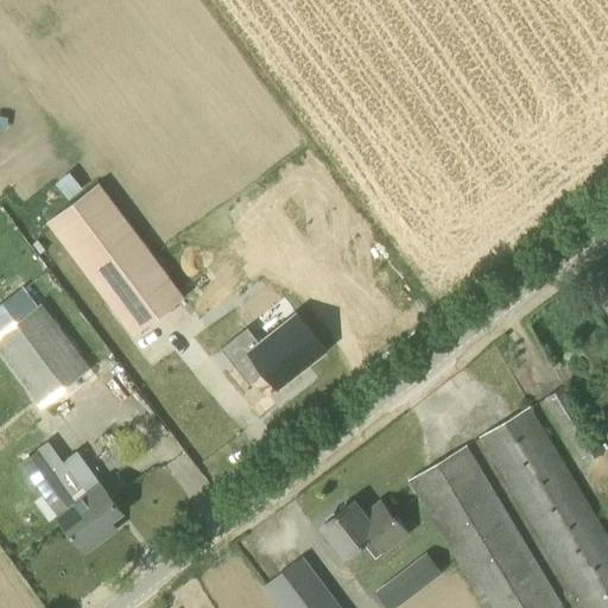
[(135,334),(185,298),(99,183),(50,219),(135,334)]
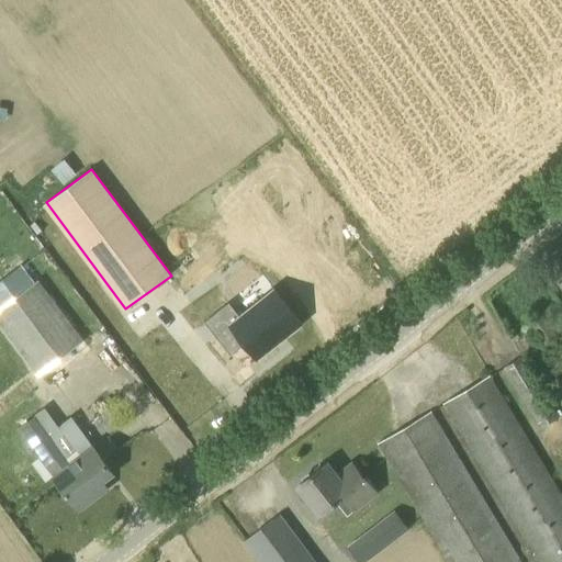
[(0,303),(0,353),(24,386),(40,375),(44,382),(60,370),(55,363),(83,341),(37,281),(3,307),(0,303)]
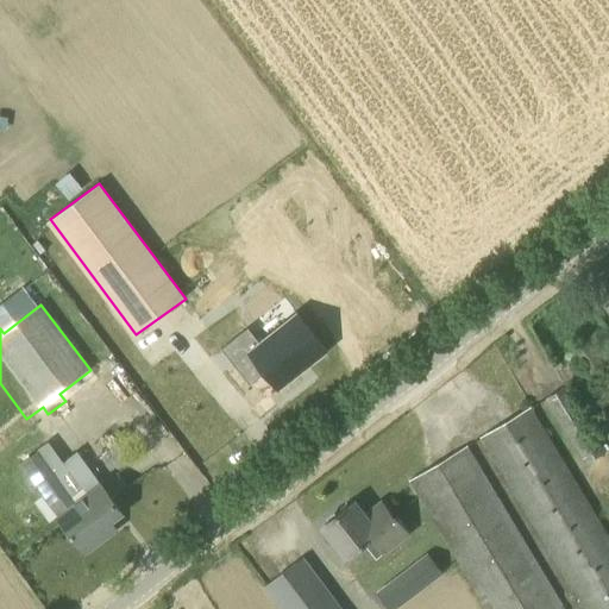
[(268,372),(278,387),(326,350),(299,316),(262,345),(251,332),(225,353),(251,385),(268,372)]
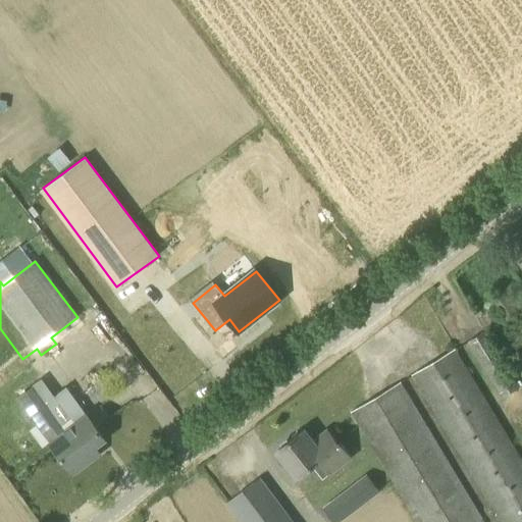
[(483,333),(469,342),(504,399),(518,389),(483,333)]
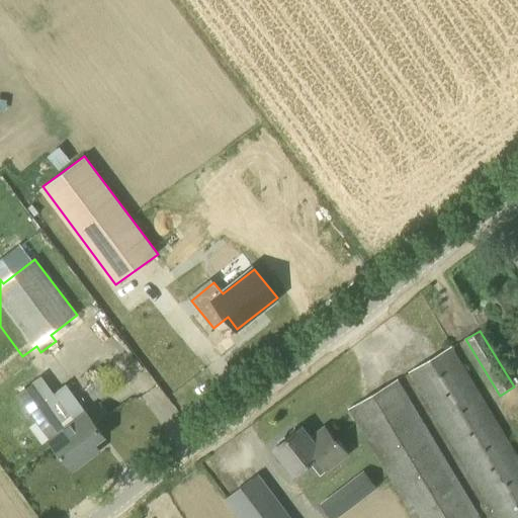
[(409,371),(497,517),(517,517),(517,455),(451,346),(409,371)]
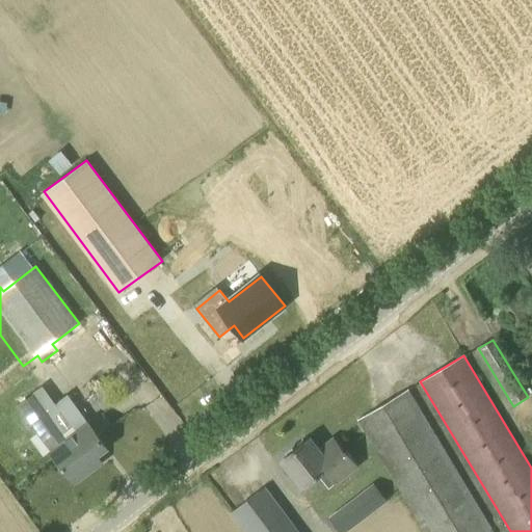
[(358,420),(426,531),(494,531),(408,390),(358,420)]
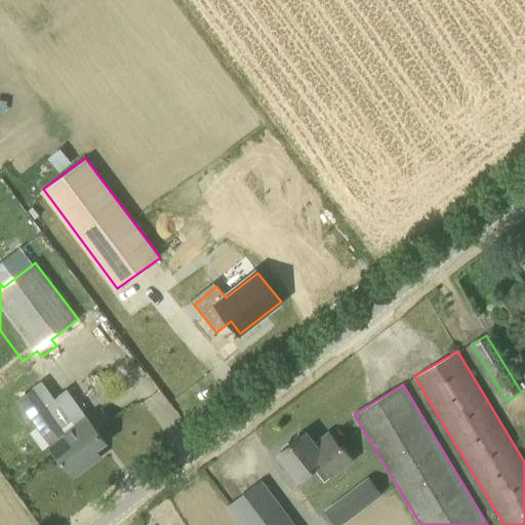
[(106,442),(97,431),(87,417),(85,419),(78,410),(57,426),(31,391),(18,400),(51,445),(50,445),(73,476),(101,455),(95,449),(106,442)]
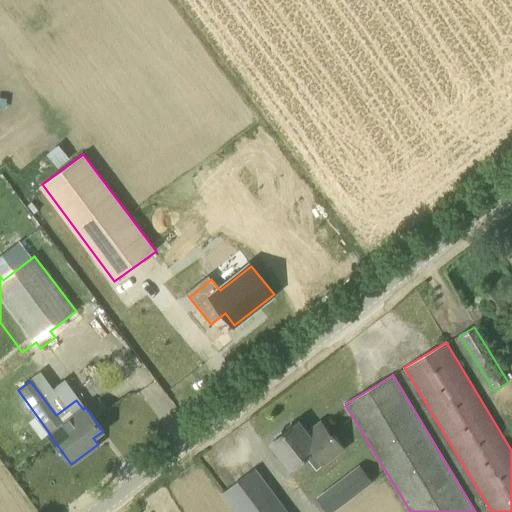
[(294,467),(315,451),(325,463),(343,448),(332,433),(330,434),(321,423),(304,436),(295,424),(273,440),(294,467)]
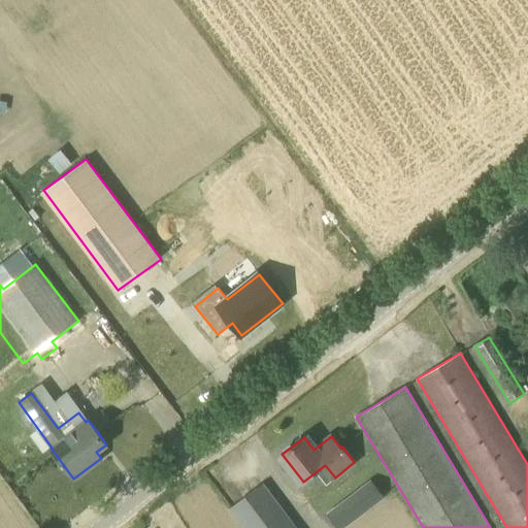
[(374,482),(328,516),(336,527),(341,527),(385,495),(374,482)]
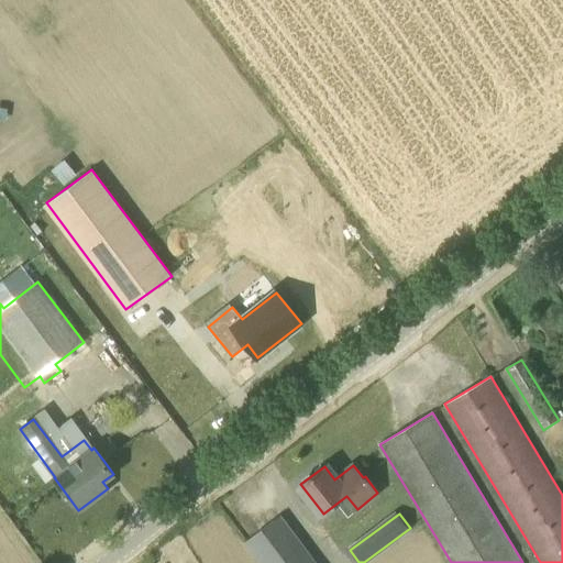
[(261,562),(315,562),(280,516),(245,542),(261,562)]
